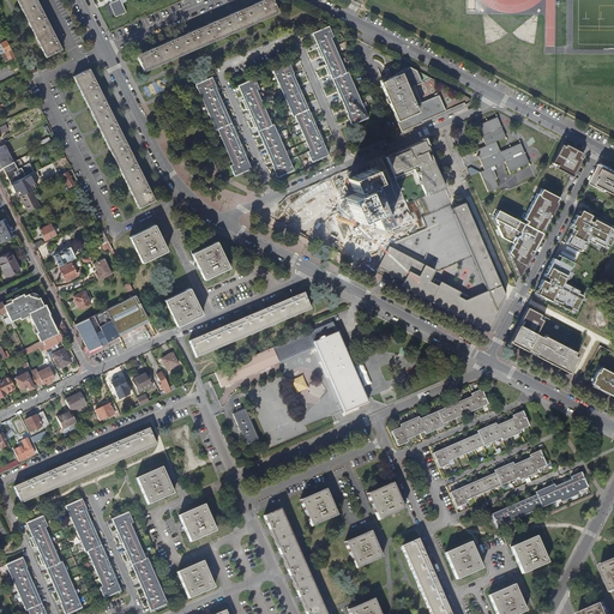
[(14,0),(43,55),(58,47),(54,38),(46,22),(36,5),(34,0),(14,0)]
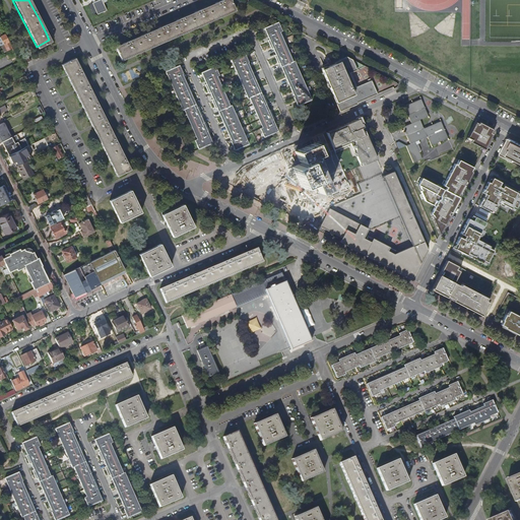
[(106,0),(95,0),(89,3),(94,14),(107,9),(103,2),(107,0),(106,0)]
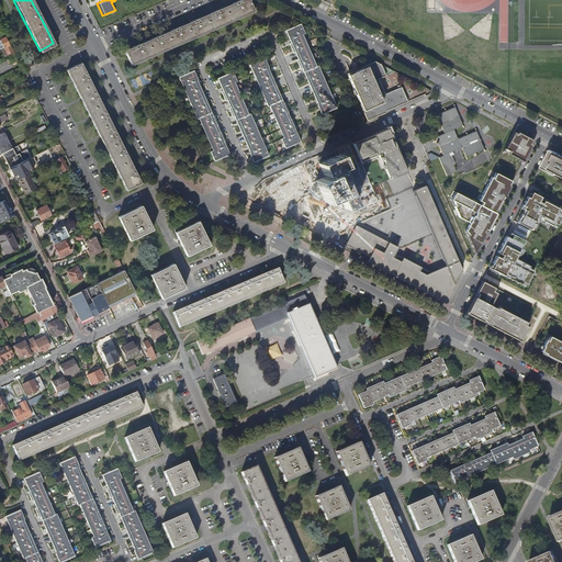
[(251,11),(247,0),(237,0),(215,10),(193,20),(173,27),(152,37),(134,45),(124,49),(130,64),(251,11)]
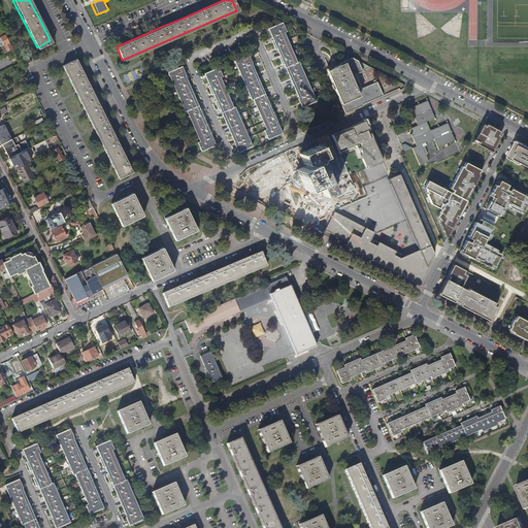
[(300,106),(315,100),(297,60),(296,61),(284,31),(286,30),(283,21),(269,27),(271,33),(273,38),(272,39),(276,47),(277,47),(279,53),(277,54),(282,63),(284,62),(287,69),(290,77),(294,85),(297,93),(298,96),(297,97),(298,101),(300,106)]
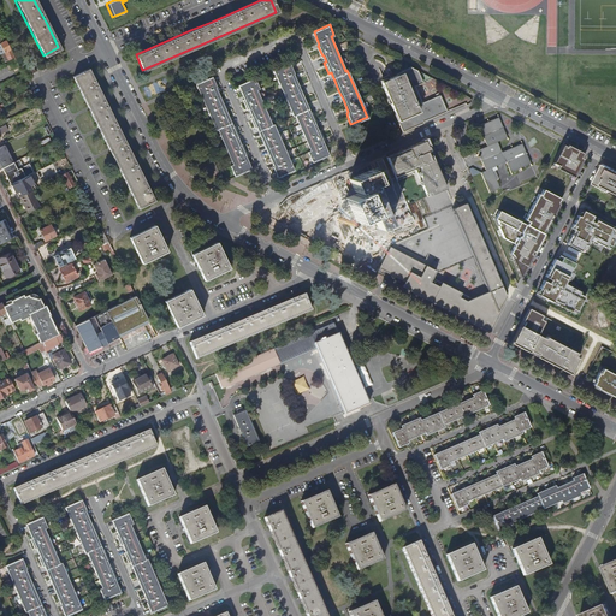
[(9,60),(15,58),(11,49),(6,41),(0,45),(9,60)]
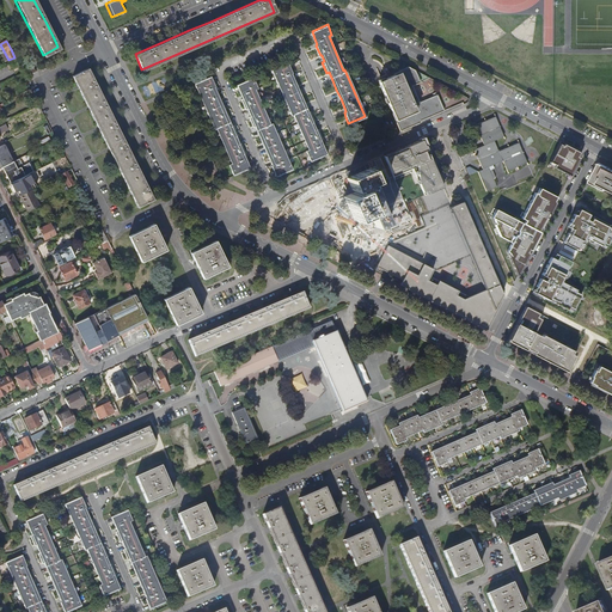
[(288,66),(286,62),(270,69),(291,115),(292,115),(294,117),(298,128),(300,132),(307,148),(304,151),(307,160),(324,153),(322,148),(318,140),(322,139),(317,129),(313,130),(311,123),(313,122),(308,111),(306,112),(303,103),(298,93),(293,83),(291,75),(289,73),(291,72),(288,66)]
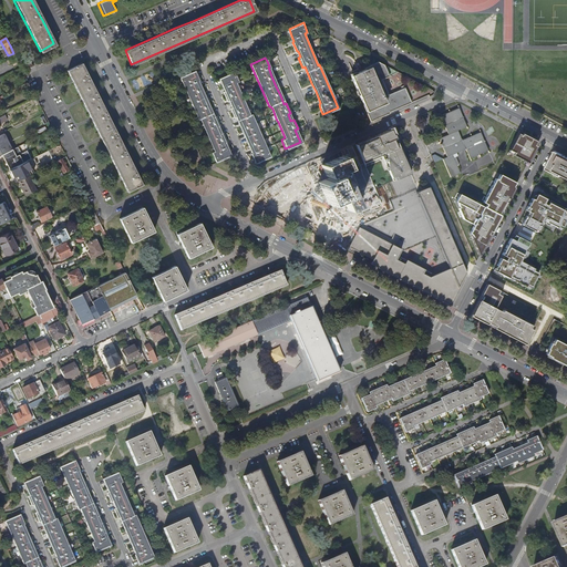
[(385,63),(379,60),(370,64),(371,65),(360,71),(359,68),(353,70),(354,73),(352,74),(372,119),(387,113),(384,110),(390,107),(390,110),(412,100),(405,86),(404,84),(401,85),(402,88),(390,93),(383,78),(390,74),(385,63)]
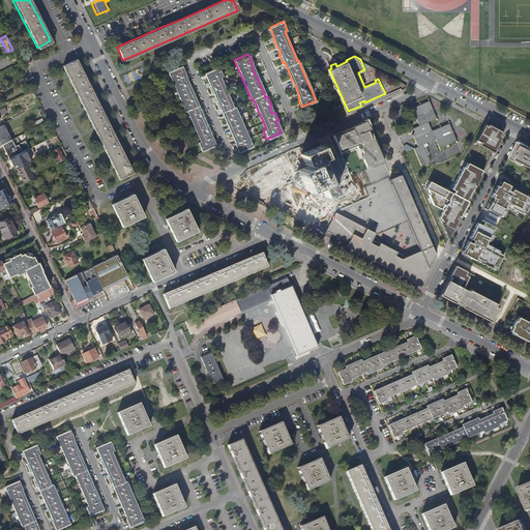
[(81,71),(75,58),(61,65),(117,178),(131,171),(127,164),(120,149),(113,135),(104,116),(94,97),(81,71)]
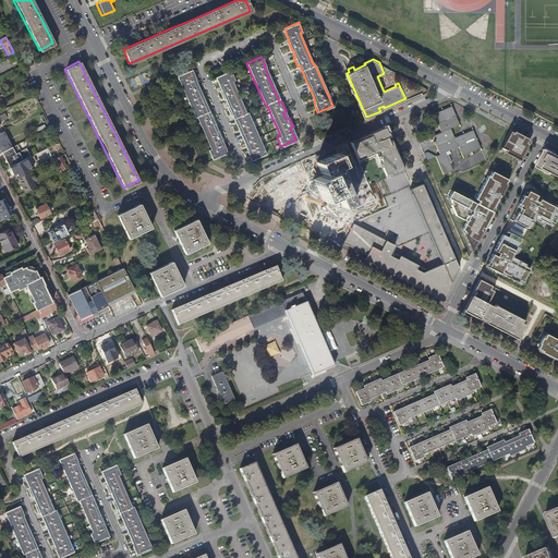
[(193,72),(192,69),(178,75),(196,117),(197,117),(210,148),(208,149),(211,158),(227,153),(225,149),(221,141),(222,140),(219,130),(217,131),(216,129),(214,125),(216,123),(214,119),(211,114),(210,116),(208,112),(205,104),(202,97),(198,89),(196,82),(194,79),(196,79),(193,72)]
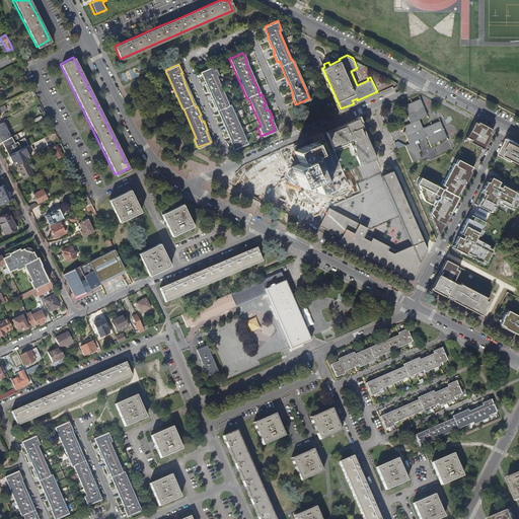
[(232,149),(246,143),(229,103),(228,103),(215,75),(217,73),(214,65),(201,71),(203,75),(206,81),(204,83),(204,84),(207,91),(210,90),(212,95),(210,96),(211,98),(214,106),(216,105),(218,112),(222,119),(225,127),(228,134),(230,138),(228,140),(230,143),(232,149)]
